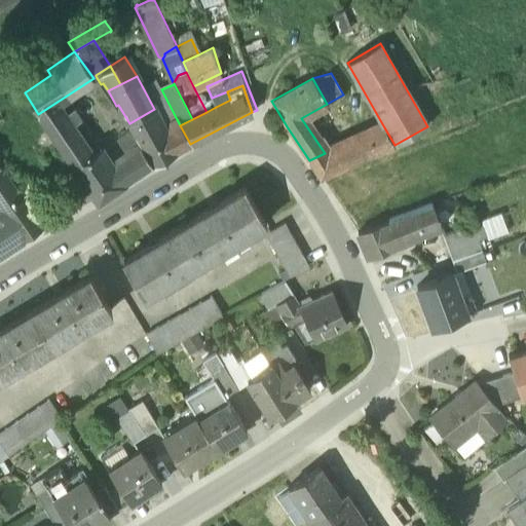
[(227,91),(212,98),(216,107),(230,100),(227,91)]
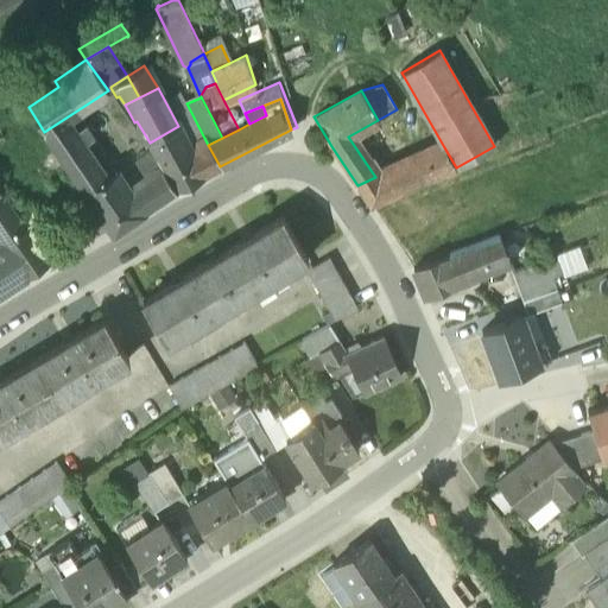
[(103,176),(64,119),(44,132),(84,189),(103,176)]
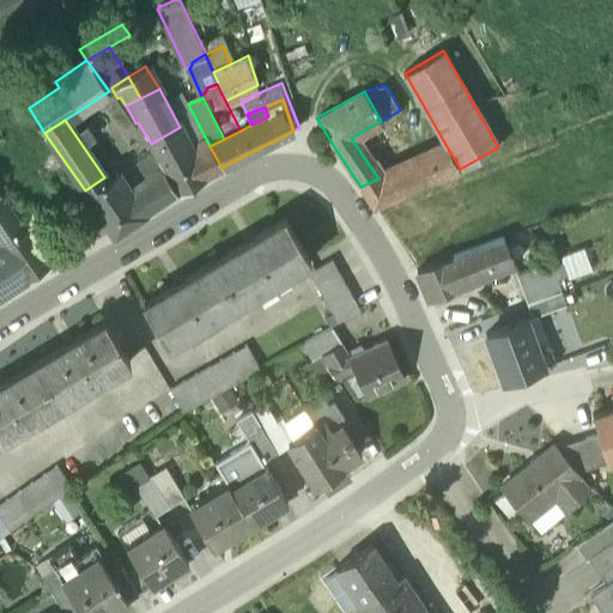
[(180,127),(151,144),(178,190),(222,168),(210,146),(194,155),(180,127)]
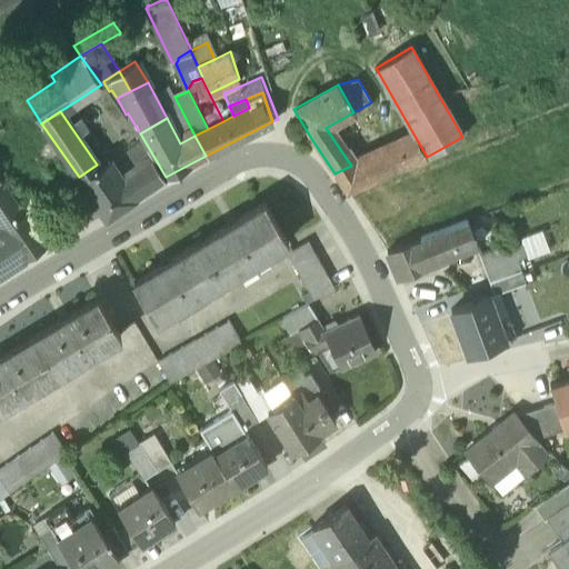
[(151,158),(139,138),(126,147),(138,167),(151,158)]
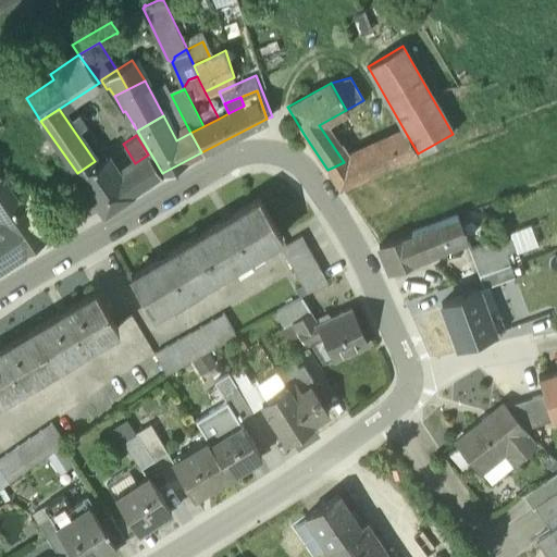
[(344,162),(327,170),(338,186),(384,165),(418,153),(407,135),(344,162)]
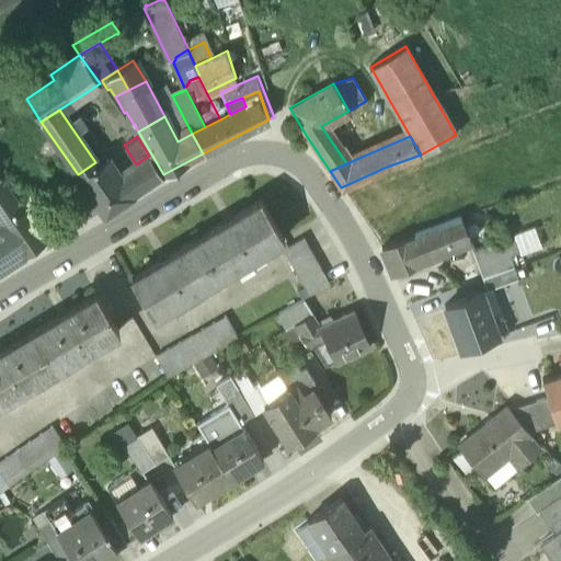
[(95,162),(78,174),(105,215),(146,186),(133,165),(118,175),(105,156),(95,162)]
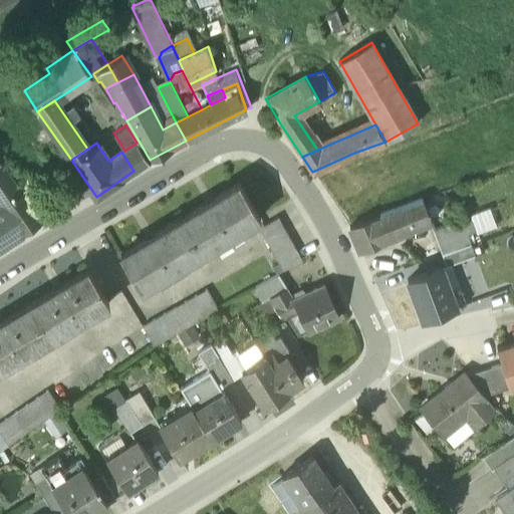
[(124,151),(121,152),(134,171),(148,161),(137,143),(124,151)]
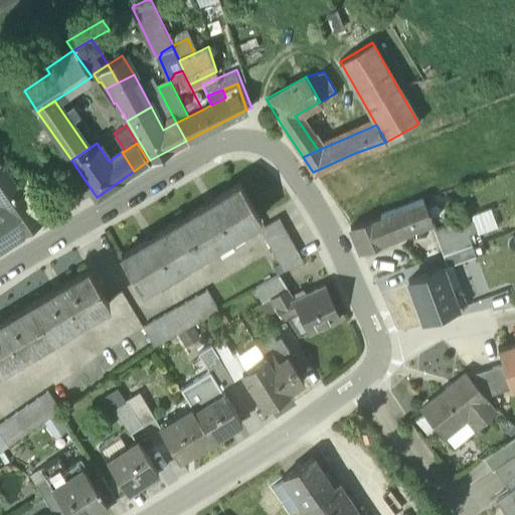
[(20,191),(0,162),(0,205),(0,206),(20,191)]
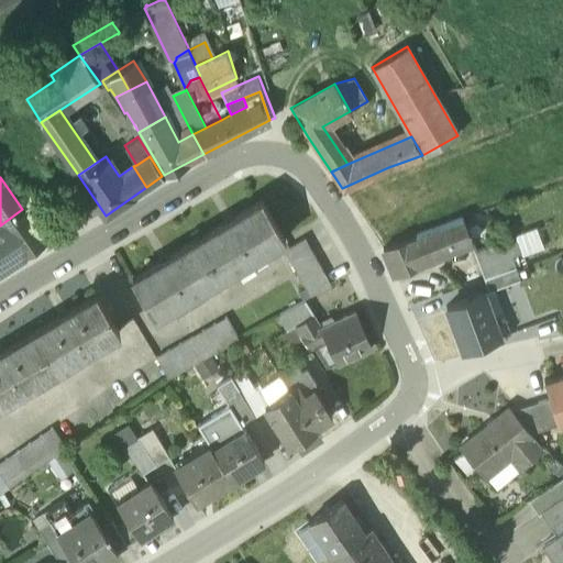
[(262,202),(131,279),(153,317),(278,243),(285,239),(262,202)]
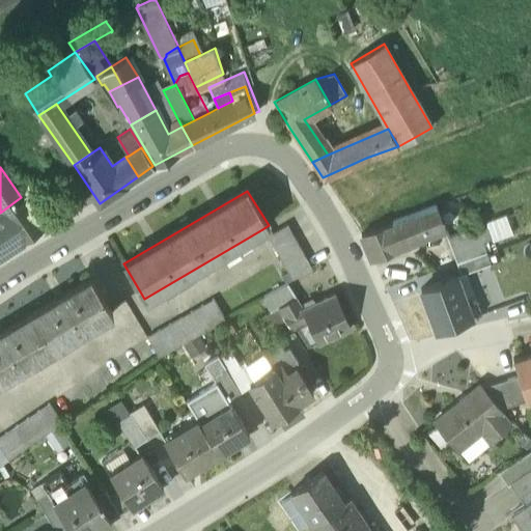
[(42,228),(21,197),(0,213),(9,225),(0,230),(0,235),(8,251),(42,228)]
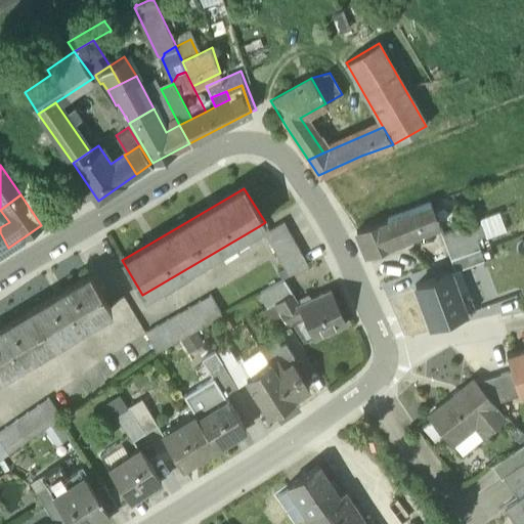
[(440,227),(430,204),(387,220),(398,244),(440,227)]
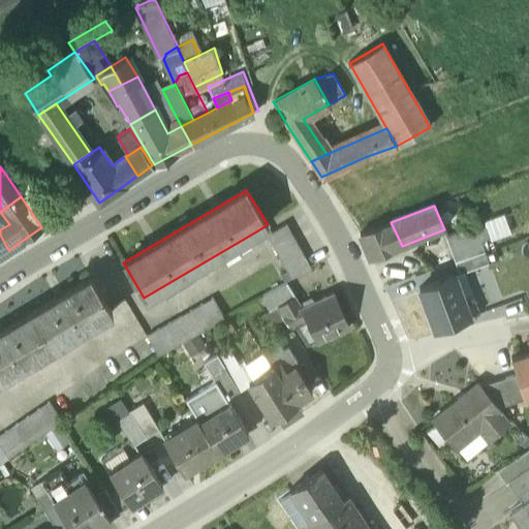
[(492,239),(511,232),(506,214),(487,220),(492,239)]
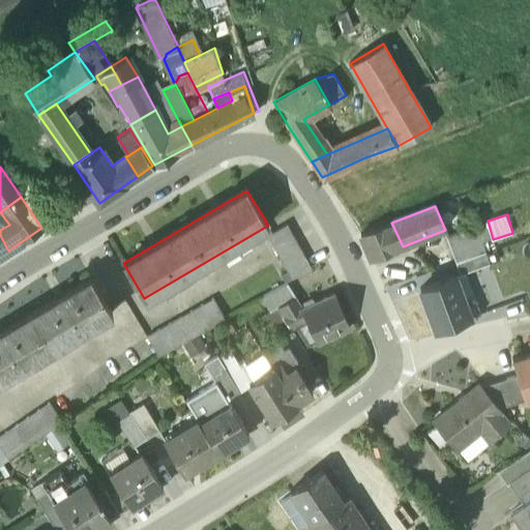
[(391,223),(361,234),(371,260),(403,246),(391,223)]
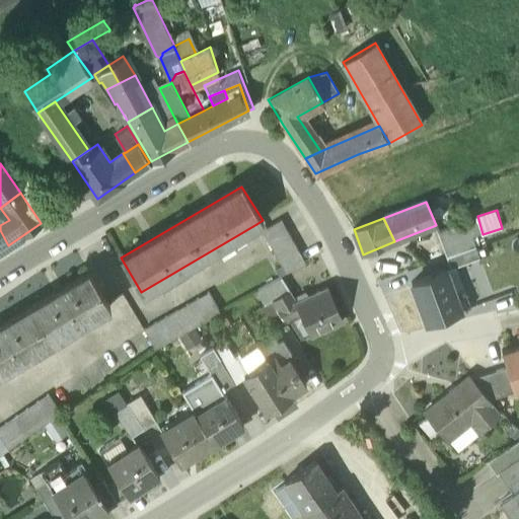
[(263,220),(256,224),(287,274),(306,262),(282,220),(268,229),(263,220)]
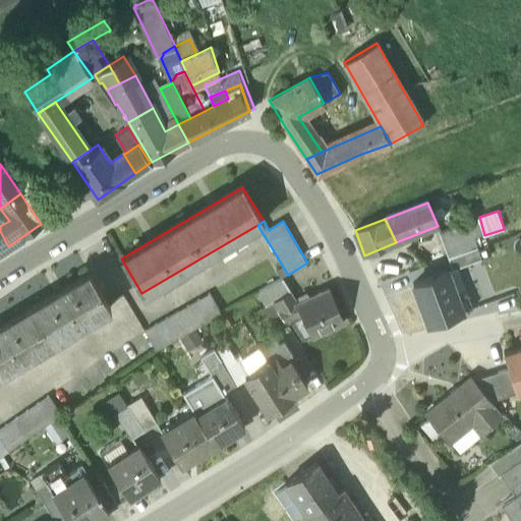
[(440,234),(449,257),(477,247),(468,223),(440,234)]
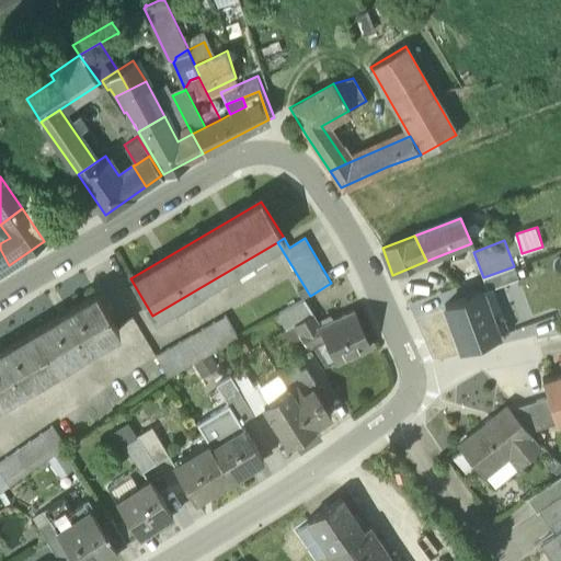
[(488,290),(493,288),(518,279),(514,266),(483,277),(488,290)]
